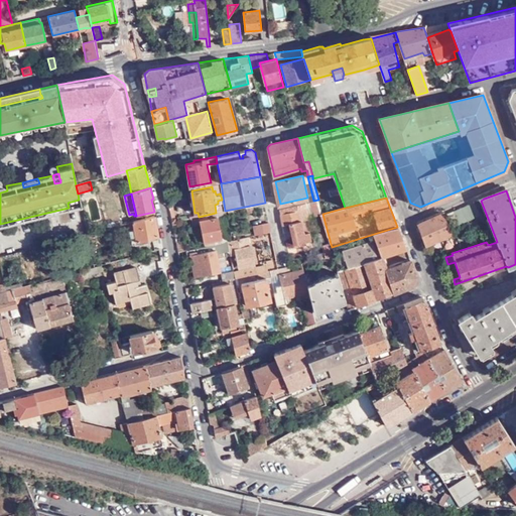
[(318,200),(313,201),(281,210),(284,224),(289,223),(290,229),(285,230),(286,238),(292,237),(295,242),(311,238),(309,231),(304,232),(301,219),(311,217),(312,217),(323,214),(318,200)]
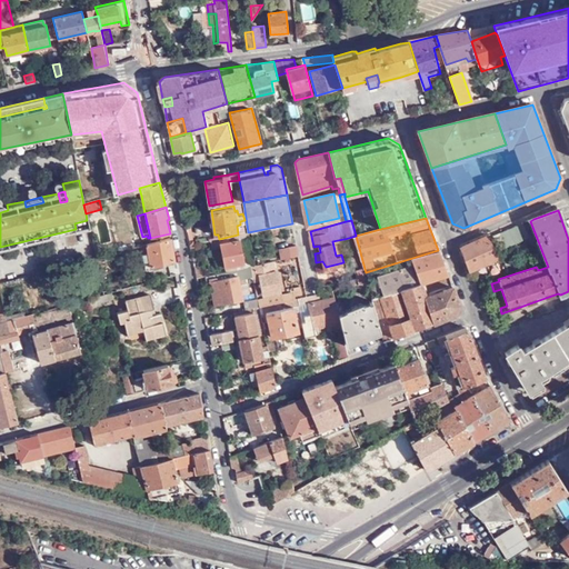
[(492,237),(499,251),(529,238),(522,223),(492,237)]
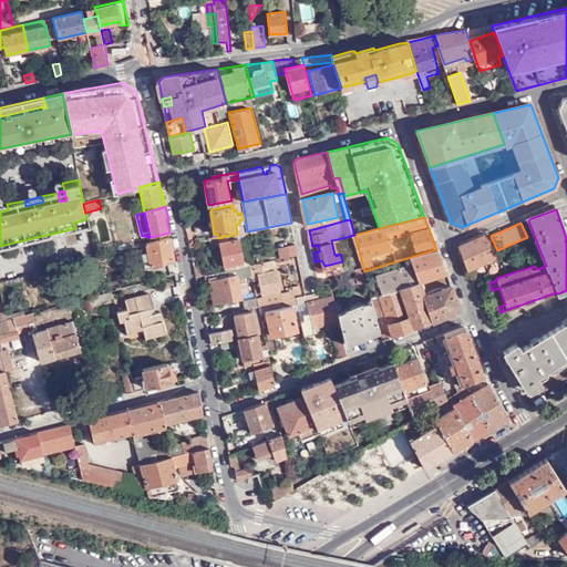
[(226,267),(227,271),(250,266),(249,261),(245,263),(240,238),(249,236),(247,232),(237,234),(218,238),(208,240),(210,249),(219,247),(224,268),(226,267)]
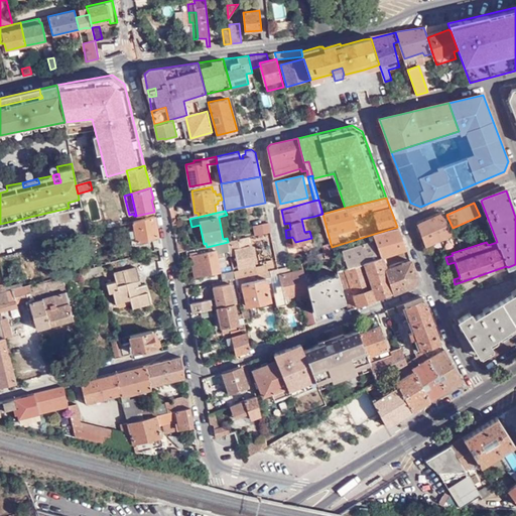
[(418,225),(426,245),(450,235),(441,215),(418,225)]
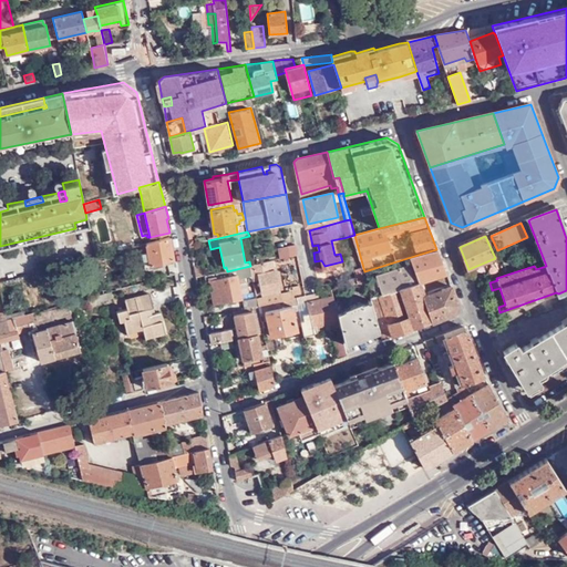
[(164,261),(174,258),(169,237),(147,244),(152,267),(164,263),(164,261)]
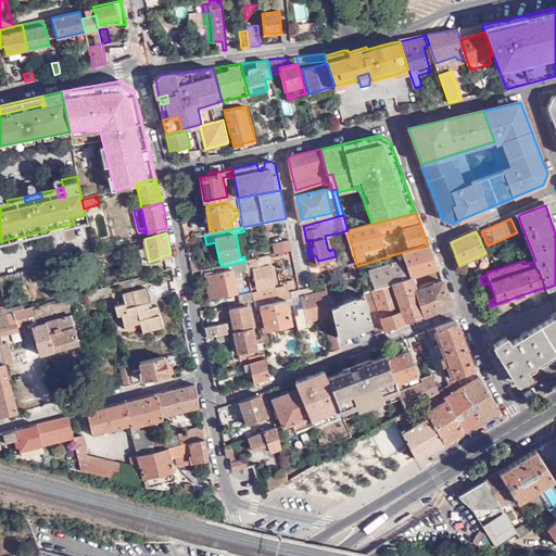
[(275,254),(292,250),(290,240),(274,243),(275,254)]
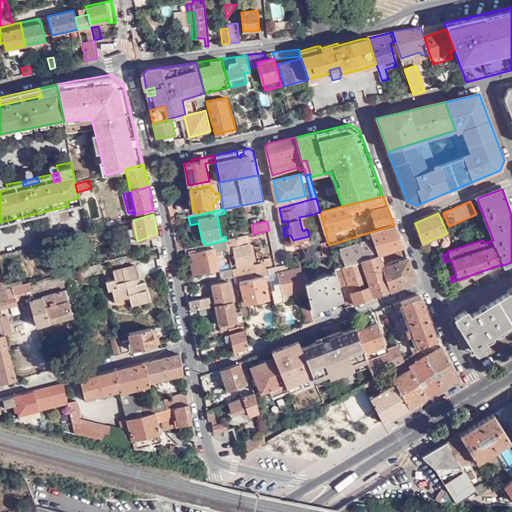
[(345,267),(379,255),(403,247),(394,225),(371,232),(373,238),(339,249),(345,267)]
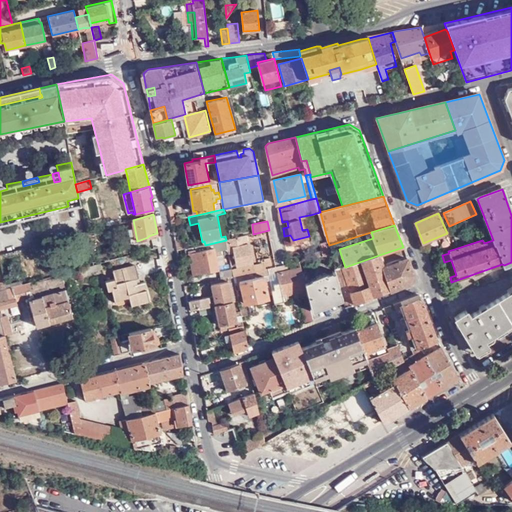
[(229,248),(230,252),(235,251),(237,265),(253,261),(250,243),(248,243),(247,235),(228,240),(229,248)]
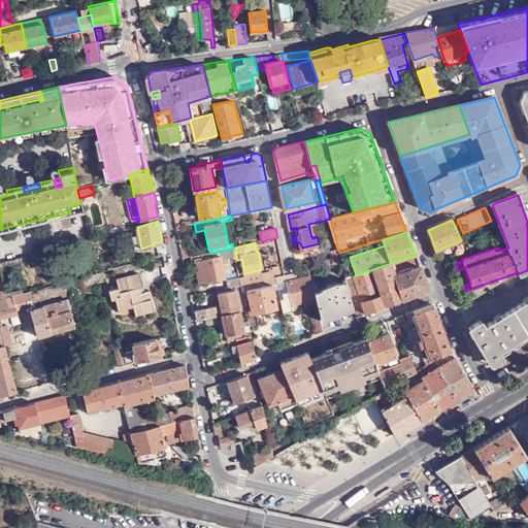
[(211,253),(193,257),(194,263),(197,263),(200,283),(226,277),(224,262),(231,261),(231,257),(236,256),(235,248),(233,248),(211,253)]
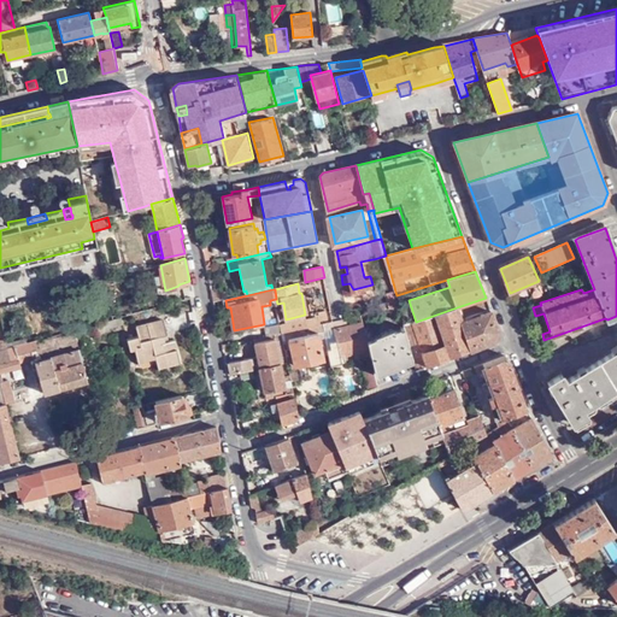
[(397,295),(395,292),(386,294),(389,309),(399,306),(397,295)]
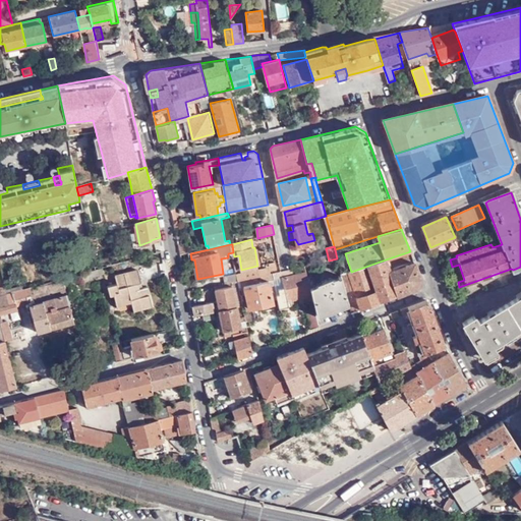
[(340,275),(340,276),(348,301),(351,314),(417,288),(420,279),(414,264),(390,273),(386,259),(351,272),(342,275),(340,275)]
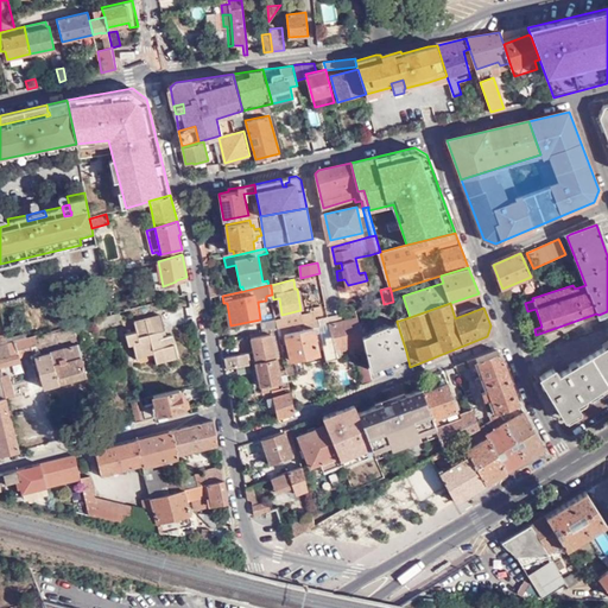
[(356,310),(344,314),(328,317),(318,318),(327,360),(341,356),(340,349),(365,343),(362,336),(356,310)]
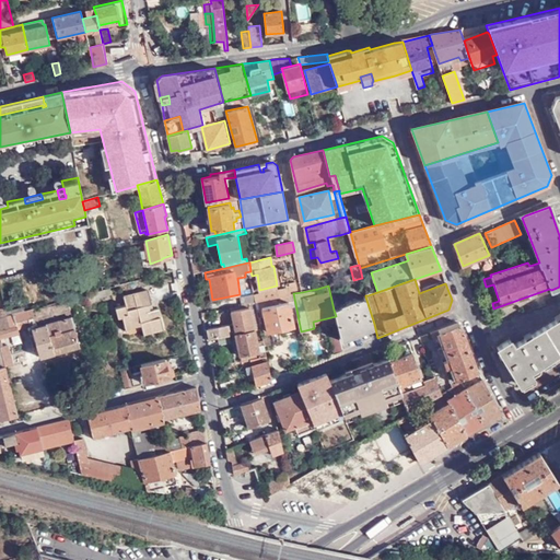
[(288,294),(292,294),(290,287),(278,289),(279,296),(288,294)]
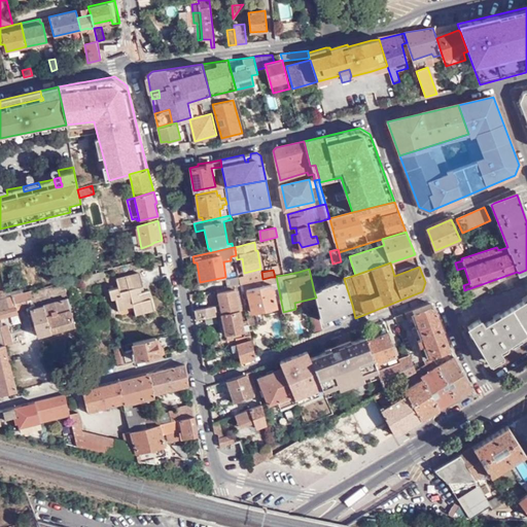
[(132,306),(134,311),(135,315),(153,310),(148,289),(141,291),(139,285),(142,285),(139,271),(115,278),(117,286),(107,289),(110,299),(114,297),(117,309),(132,306)]
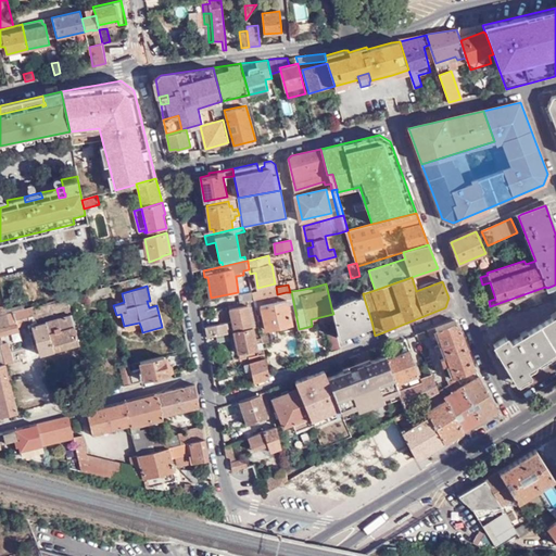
[(112,294),(110,287),(67,298),(70,304),(89,299),(91,302),(99,301),(99,298),(112,294)]
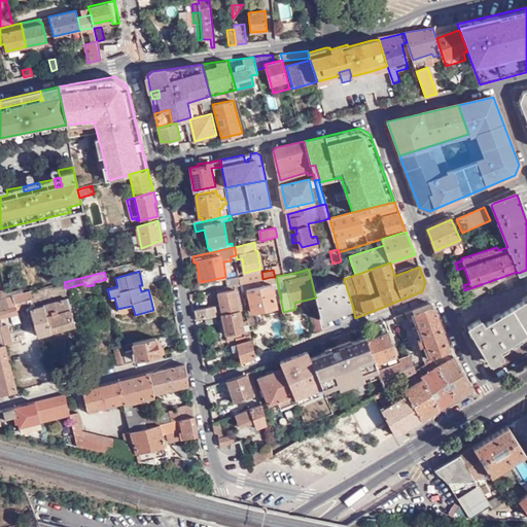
[(240,276),(242,284),(262,279),(261,272),(240,276)]
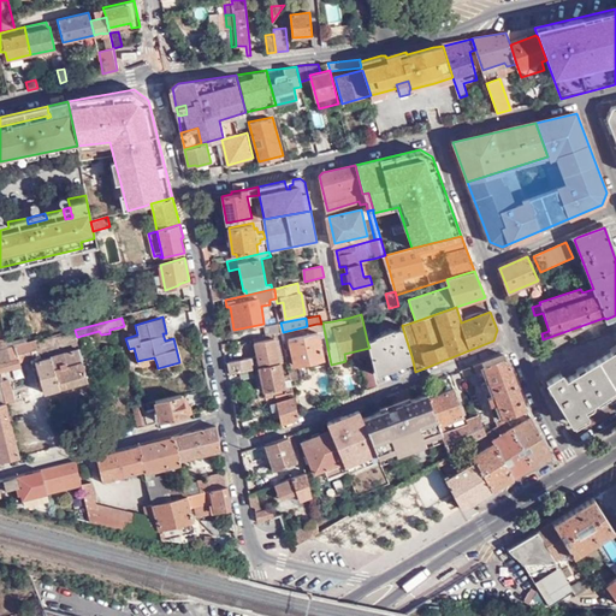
[(265,325),(266,335),(283,332),(280,323),(265,325)]
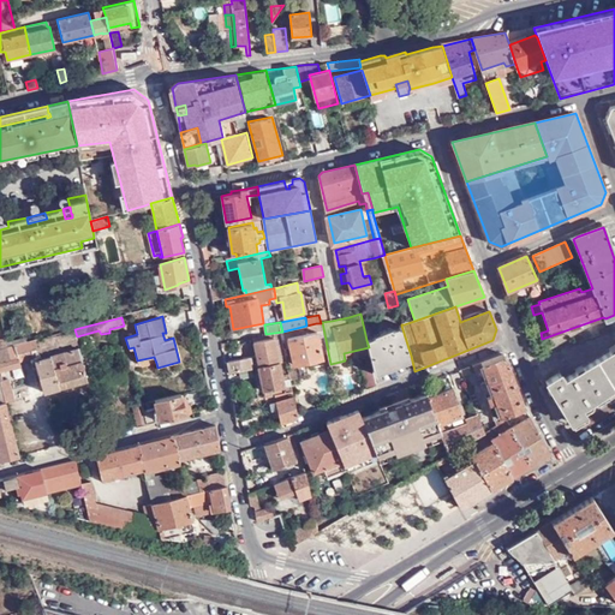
[(306,326),(282,332),(284,341),(285,345),(291,344),(294,364),(323,359),(316,323),(306,326)]
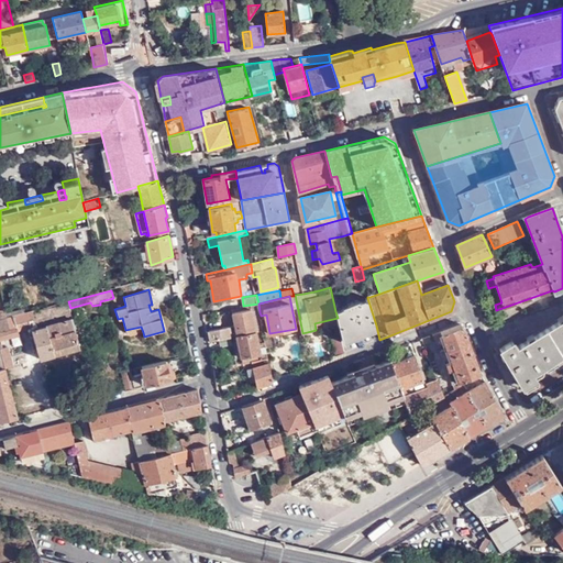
[(367,298),(335,311),(338,318),(342,335),(343,340),(376,326),(367,298)]
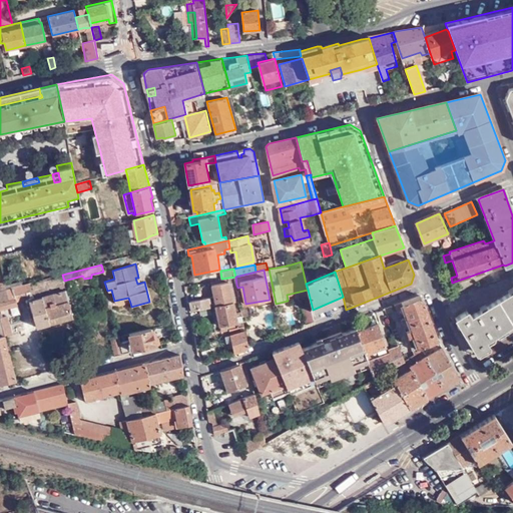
[(221,279),(212,282),(215,306),(234,302),(239,301),(238,297),(232,298),(231,286),(236,285),(235,277),(221,279)]
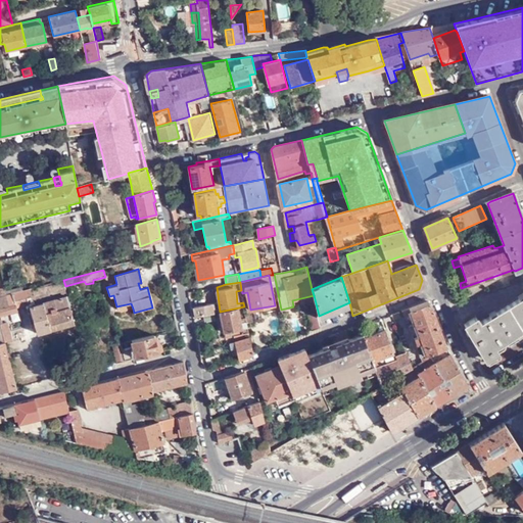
[(35,305),(31,289),(7,295),(0,296),(0,315),(18,310),(17,306),(27,303),(29,307),(30,306),(37,334),(75,323),(68,296),(35,305)]
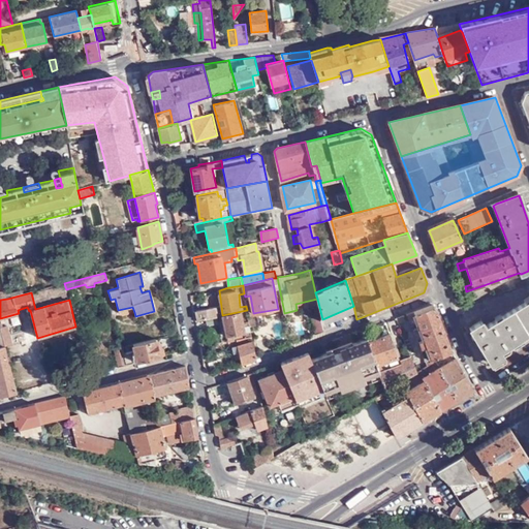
[(528,300),(484,327),(480,320),(468,328),(490,364),(502,356),(503,358),(510,353),(512,350),(510,344),(528,333),(528,300)]
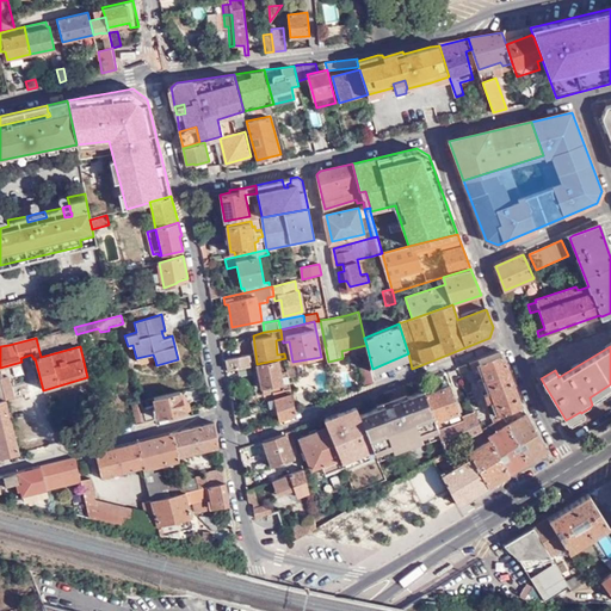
[(500,413),(520,405),(501,353),(471,364),(476,376),(483,372),(500,413)]
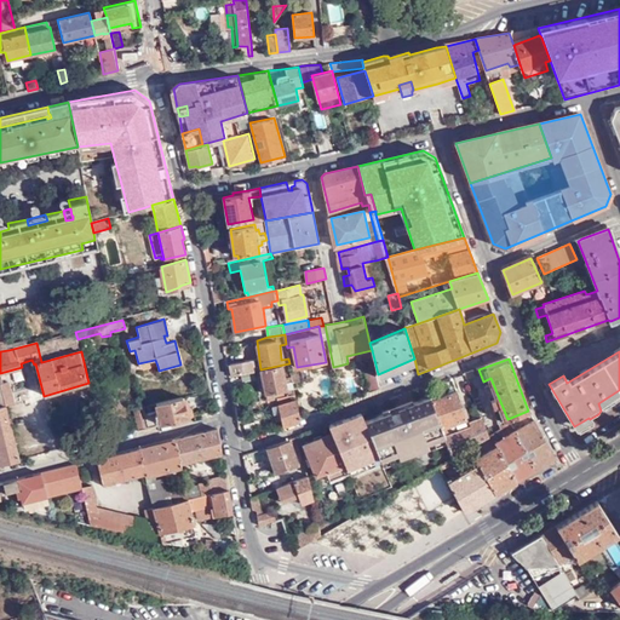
[(139,371),(158,366),(155,360),(138,363),(139,371)]
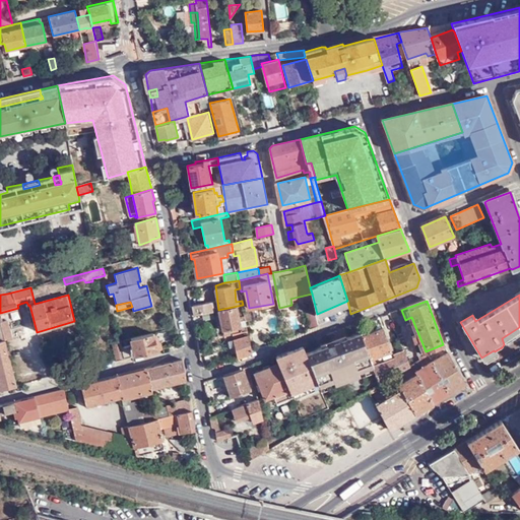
[(202,313),(213,311),(211,302),(194,306),(196,315),(202,313)]
